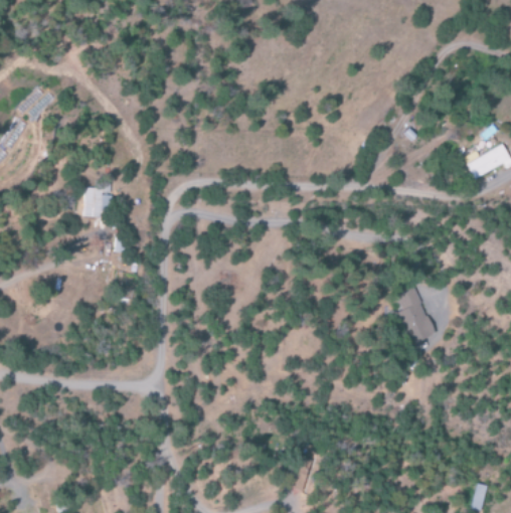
[(467,162),(475,178),(504,163),(507,168),(510,167),(510,157),(503,143),(467,162)]
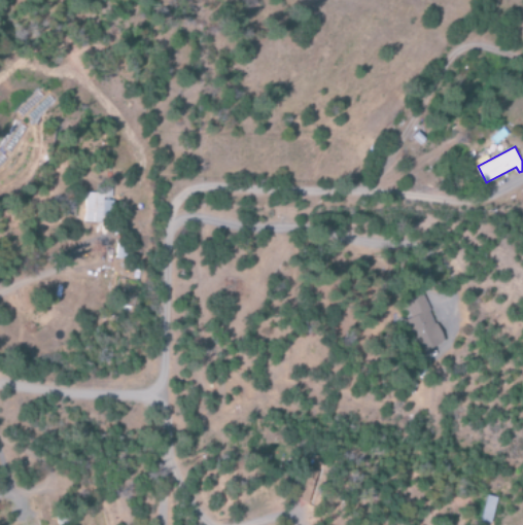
[(113,185),(96,185),(96,190),(86,190),(86,207),(79,206),(79,219),(103,220),(103,211),(112,211),(113,185)]
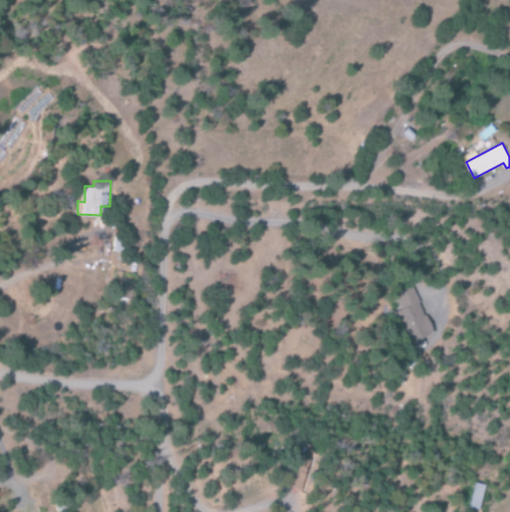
[(393,293),(400,309),(396,310),(409,343),(434,333),(414,284),(393,293)]
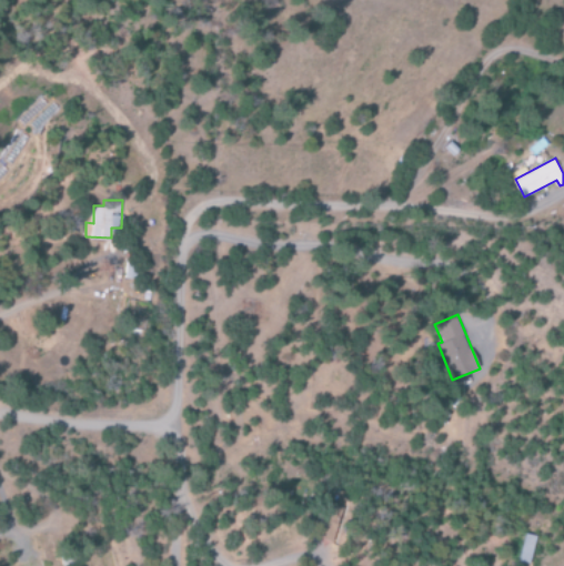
[(537,535),(526,532),(520,561),(530,563),(537,535)]
